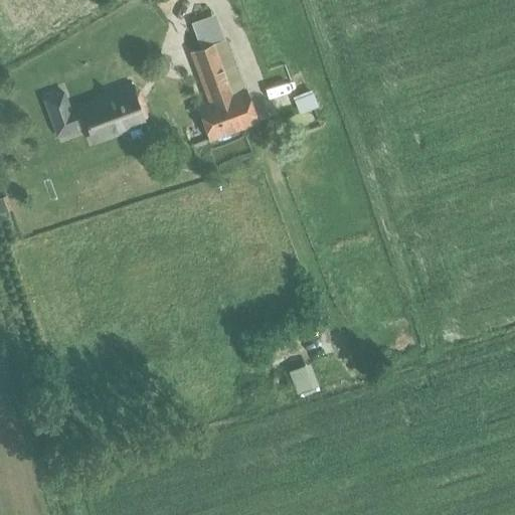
[(200,48),(189,52),(207,101),(196,105),(209,141),(258,123),(225,38),(223,38),(214,13),(191,22),(200,48)]
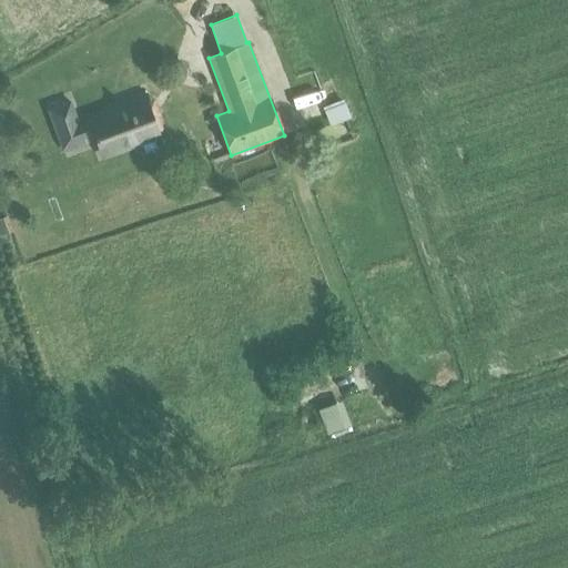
[(60,99),(46,103),(46,108),(63,151),(95,140),(101,159),(161,138),(159,132),(162,128),(158,115),(161,114),(154,97),(149,99),(144,87),(123,94),(125,100),(107,107),(108,108),(85,117),(87,118),(78,121),(70,99),(61,102),(60,99)]
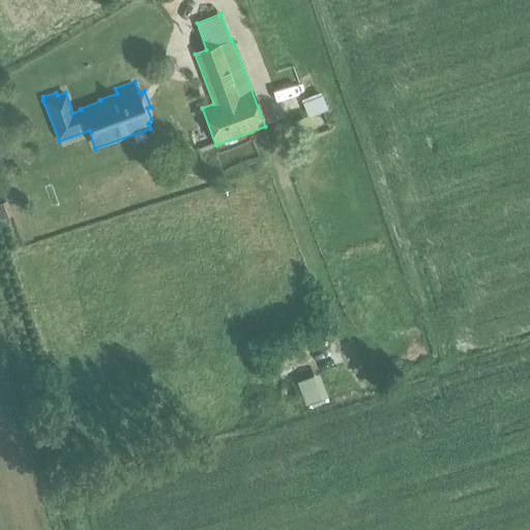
[(321,91),(301,98),(308,116),(327,109),(321,91)]
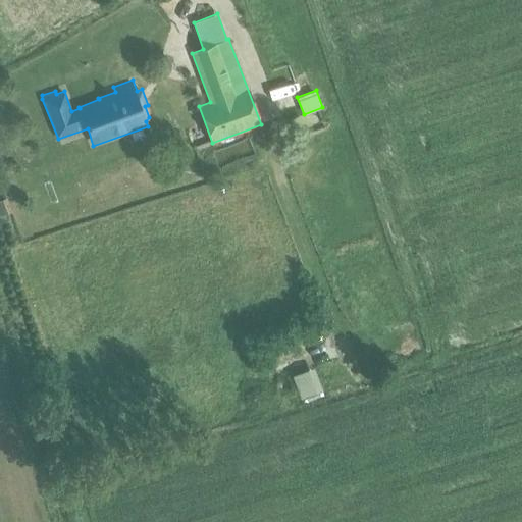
[(253,133),(216,147),(222,162),(259,148),(253,133)]
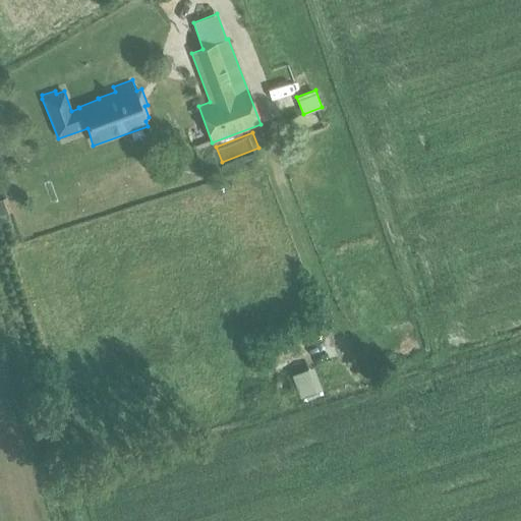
[(6,196),(0,198),(0,214),(0,215),(11,210),(6,196)]
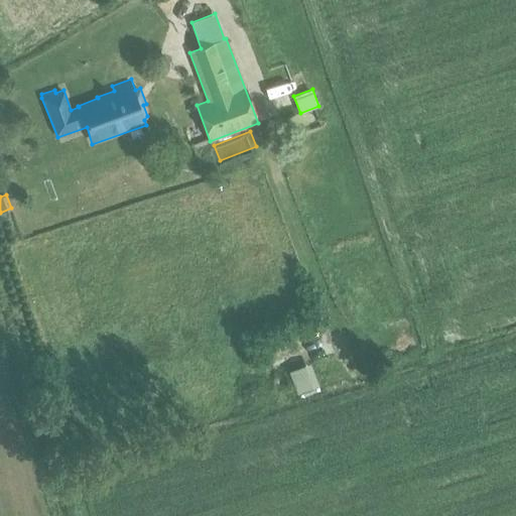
[(311,364),(290,371),(298,397),(316,391),(314,387),(318,386),(311,364)]
